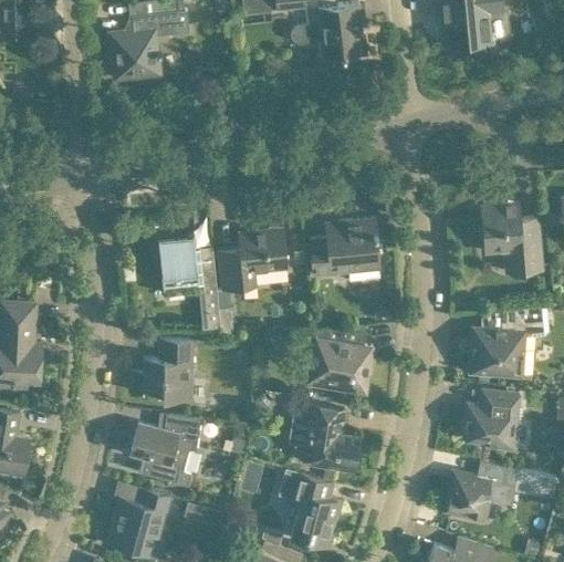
[(1,0),(2,38),(30,37),(29,0),(1,0)]
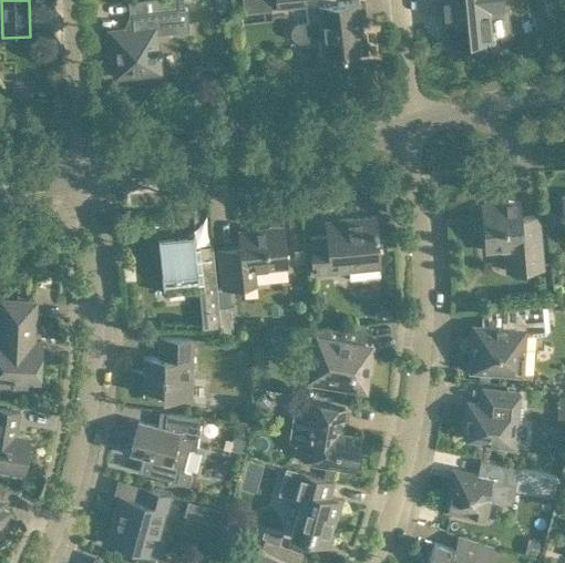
[(186,11),(184,0),(171,0),(130,4),(131,17),(133,17),(186,11)]
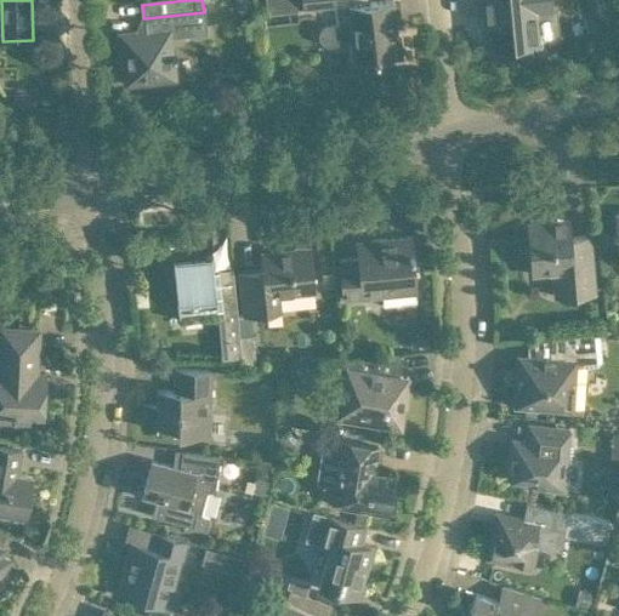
[(253,0),(242,0),(237,0),(238,12),(244,16),(255,15),(253,0)]
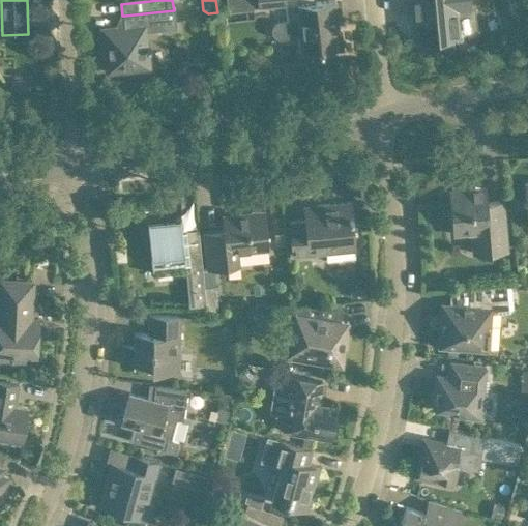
[(258,0),(260,10),(287,7),(289,25),(281,25),(276,28),(274,32),(274,37),(277,39),(282,41),(301,40),(302,56),(339,52),(334,20),(339,20),(336,3),(317,6),(315,0),(258,0)]
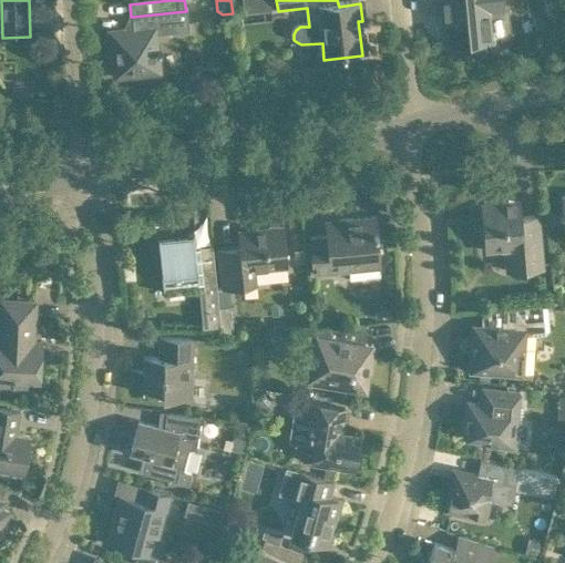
[(493,20),(492,14),(504,13),(502,0),(440,0),(443,20),(448,19),(450,45),(445,45),(445,48),(495,42),(493,20)]
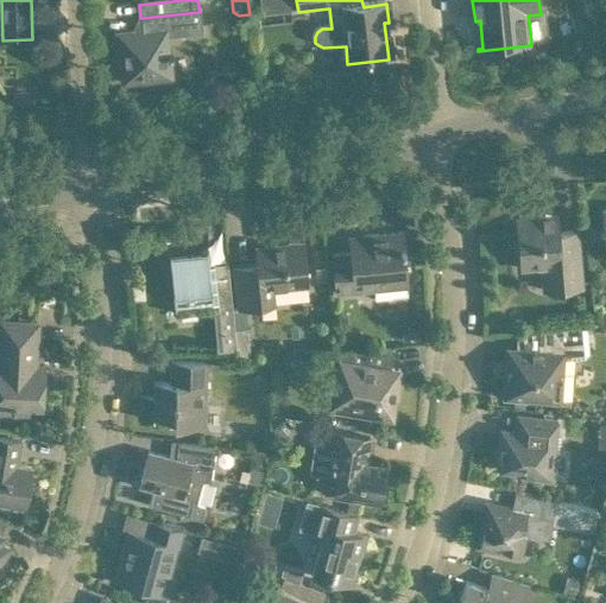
[(145,35),(119,37),(124,80),(125,87),(131,86),(151,83),(174,82),(174,73),(170,49),(170,39),(204,36),(202,12),(143,18),(145,35)]
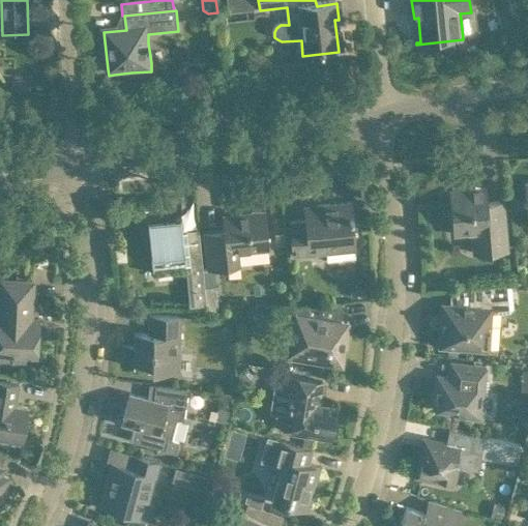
[(12,97),(31,96),(30,84),(11,85),(12,97)]
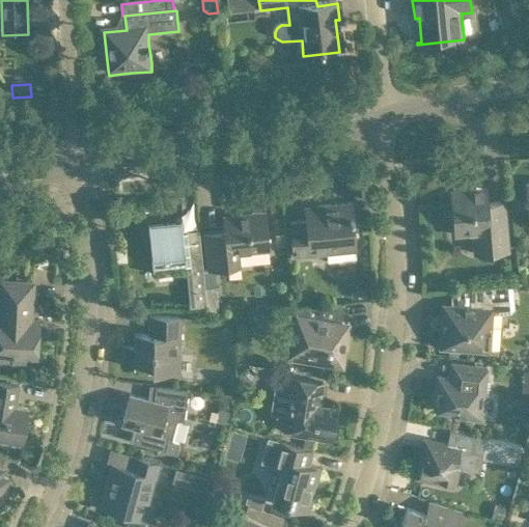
[(39,127),(51,125),(49,113),(38,115),(39,127)]
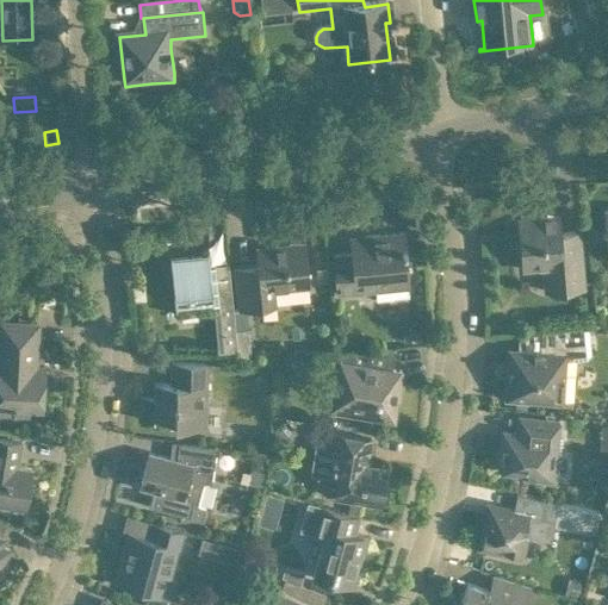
[(562,236),(560,218),(520,222),(525,273),(546,272),(548,295),(571,293),(585,292),(581,235),(562,236)]
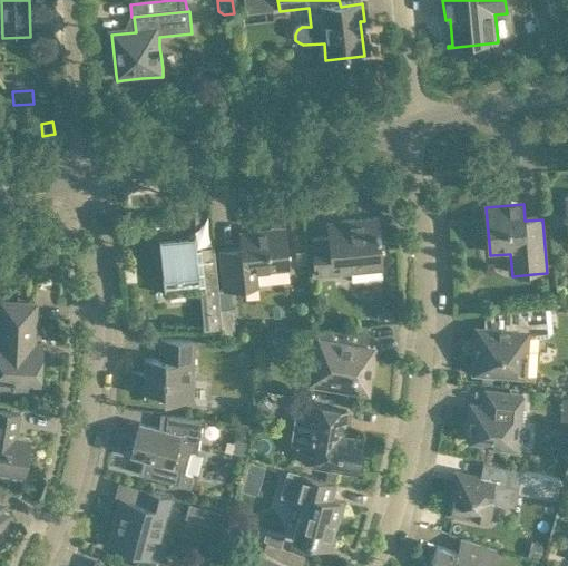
[(330,241),(313,242),(316,277),(353,274),(353,284),(383,281),(382,272),(383,272),(379,221),(342,224),(342,228),(330,230),(330,241)]
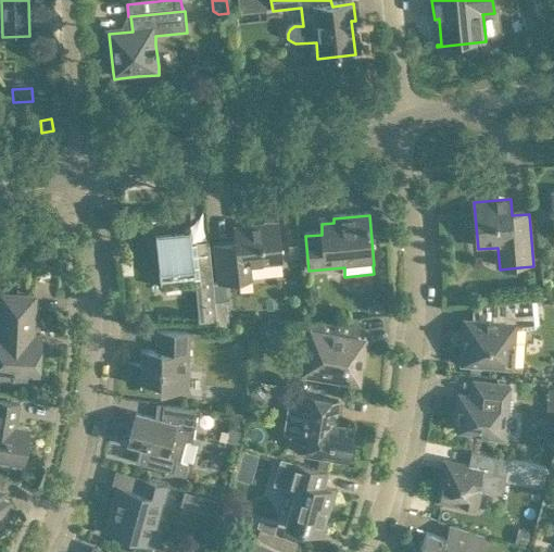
[(275,225),(275,223),(264,224),(265,226),(235,229),(236,246),(214,248),(218,287),(253,283),(251,268),(284,265),(279,224),(275,225)]
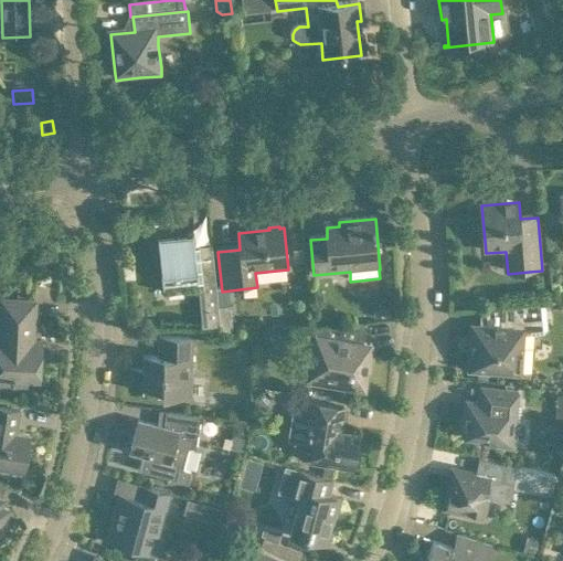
[(165,293),(200,289),(194,237),(159,241),(160,246),(158,249),(157,250),(156,252),(156,254),(155,257),(155,260),(155,262),(155,264),(156,266),(162,266),(165,293)]
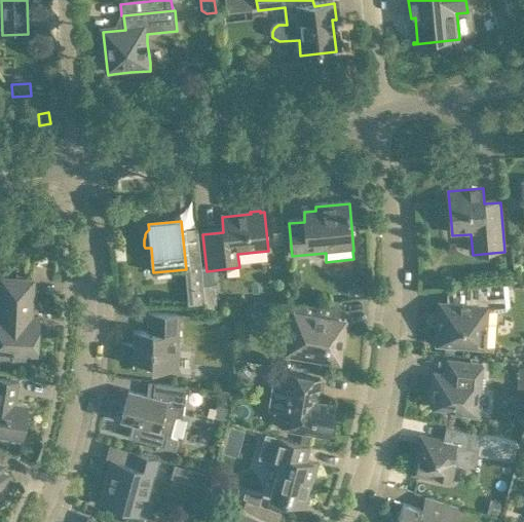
[(198,230),(185,231),(189,266),(202,265),(198,230)]
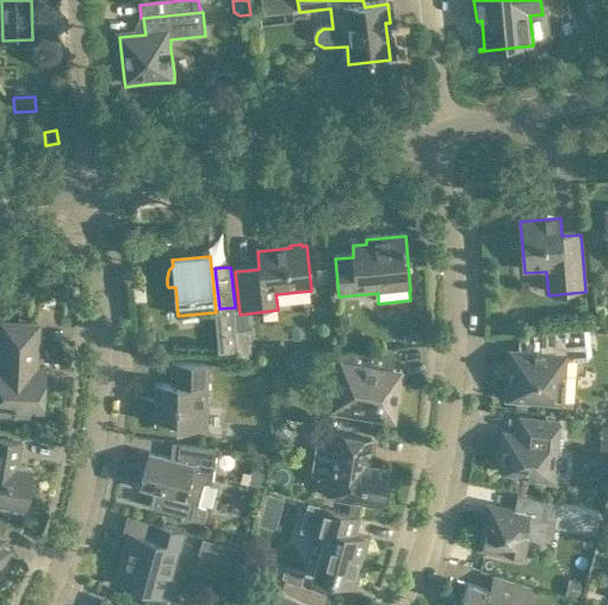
[(38,370),(41,328),(2,326),(0,365),(0,416),(6,417),(30,418),(31,412),(44,412),(47,372),(38,370)]
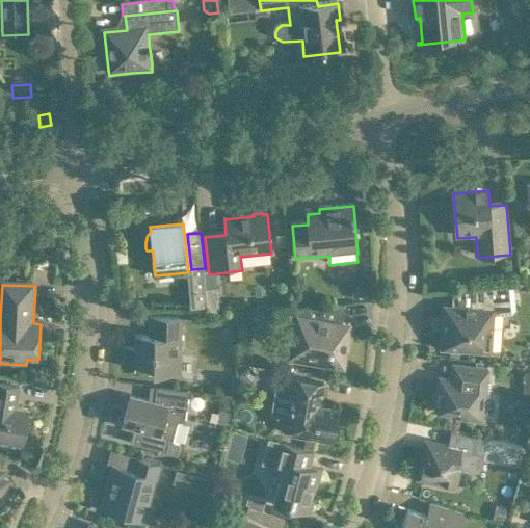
[(446,315),(444,351),(491,354),(492,345),(494,314),(501,313),(501,317),(512,316),(517,312),(514,288),(454,294),(453,308),(446,308),(446,315)]
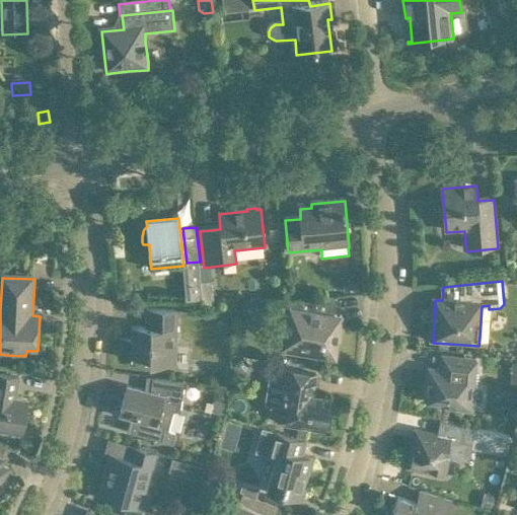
[(212,282),(202,284),(203,300),(202,300),(203,308),(215,307),(212,282)]
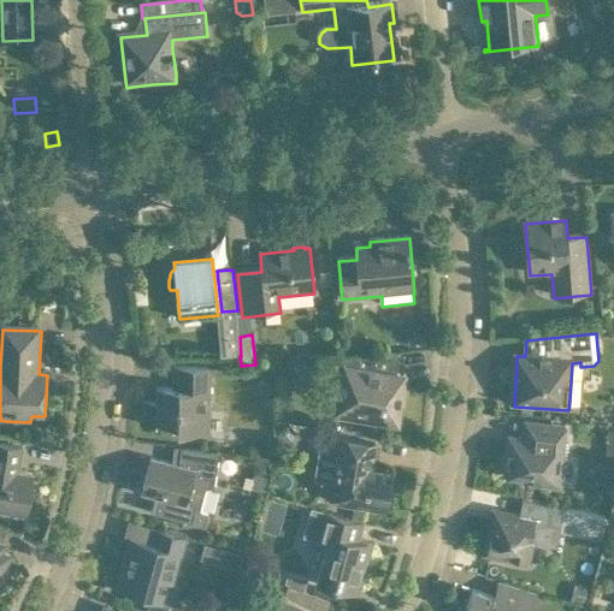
[(240,337),(224,338),(225,349),(226,357),(240,356),(241,356),(240,337)]
